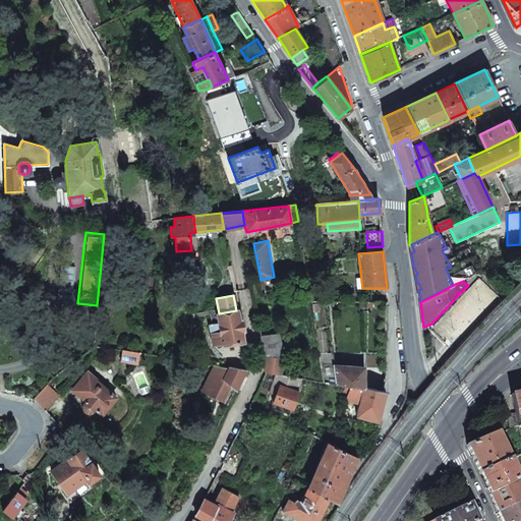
[(219,313),(218,314),(219,322),(224,344),(242,341),(240,332),(238,319),(236,310),(219,313)]
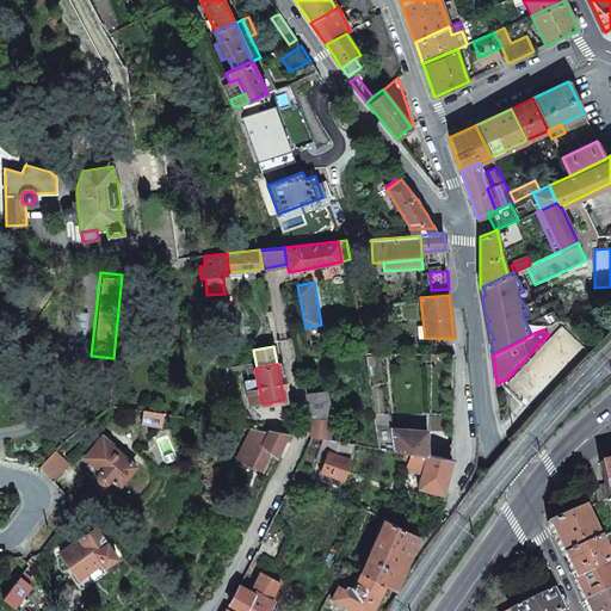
[(257,377),(244,380),(250,406),(263,403),(257,377)]
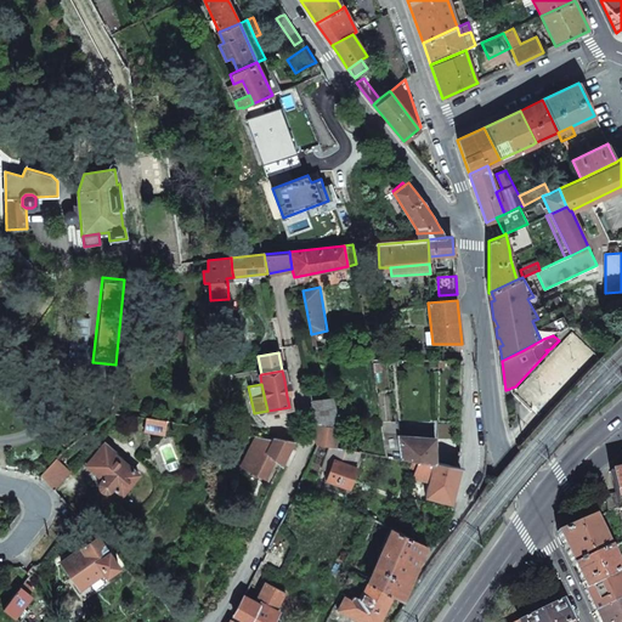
[(333,397),(311,401),(312,410),(315,420),(315,423),(312,444),(331,447),(337,447),(338,430),(333,397)]
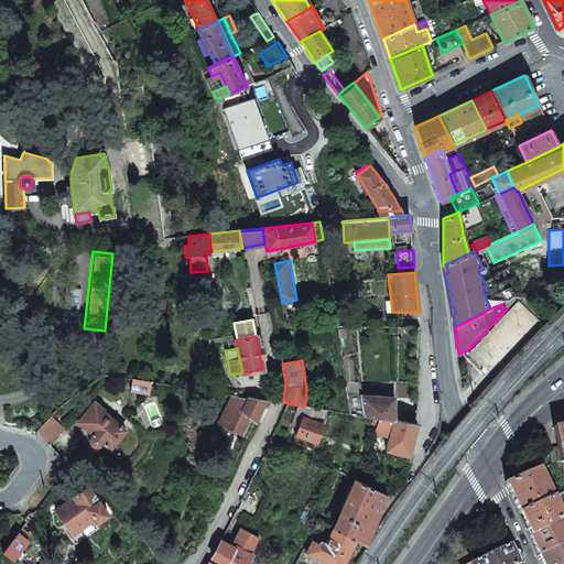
[(133,379),(131,391),(149,394),(151,382),(133,379)]
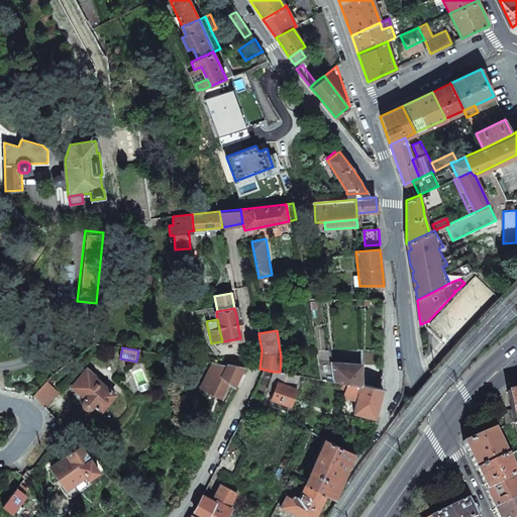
[(331,349),(324,350),(325,362),(332,363),(331,349)]
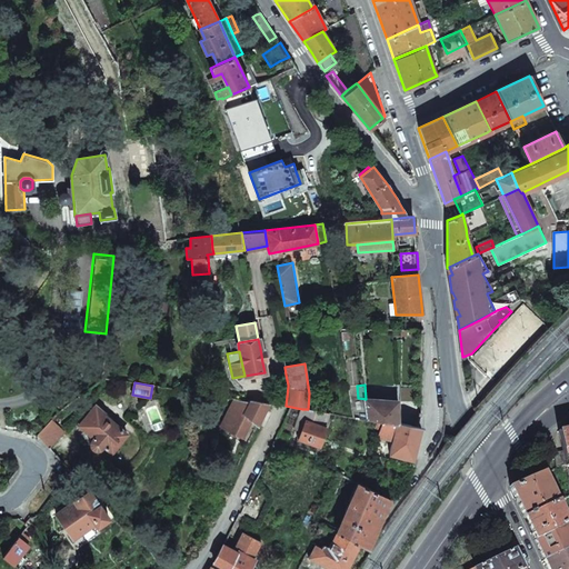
[(357,386),(348,387),(347,387),(352,417),(359,418),(358,412),(366,411),(367,419),(378,421),(382,421),(397,423),(398,423),(398,411),(398,400),(366,399),(358,398),(357,386)]
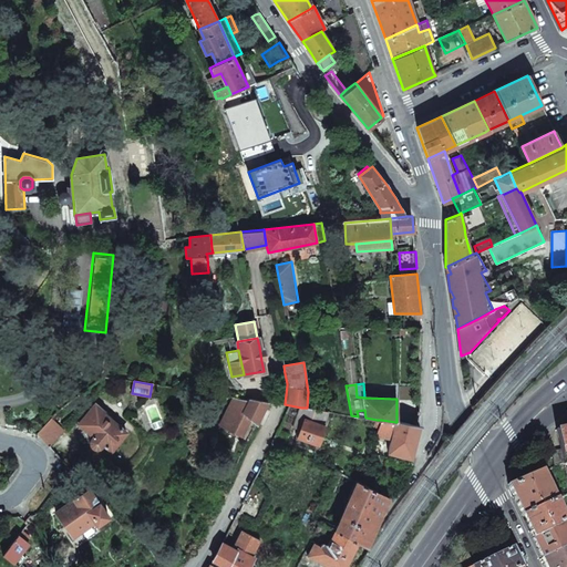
[(249,400),(240,399),(233,397),(219,426),(237,434),(243,428),(249,419),(256,424),(267,402),(250,399),(249,400)]
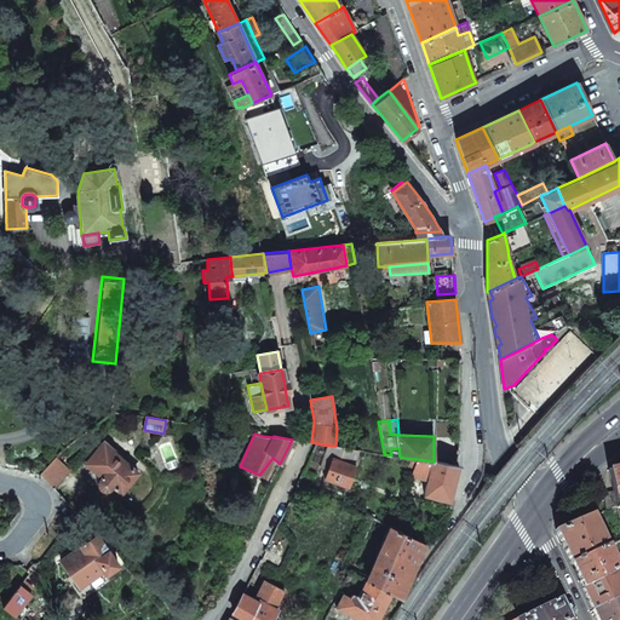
[(104,442),(87,464),(103,477),(101,480),(101,482),(101,484),(102,488),(104,489),(107,489),(109,488),(112,487),(113,486),(122,493),(139,472),(114,452),(115,451),(104,442)]
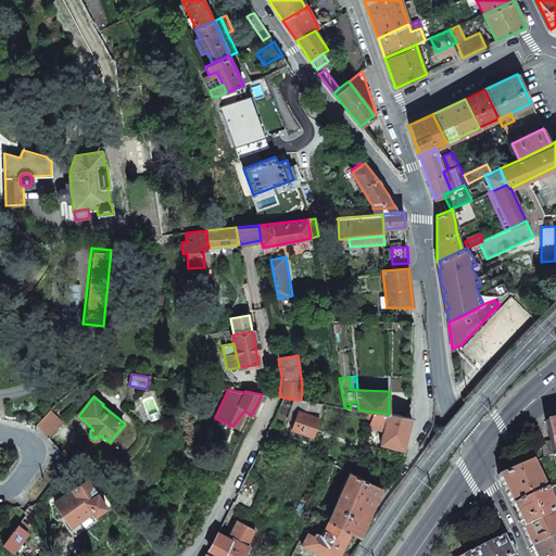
[(301,400),(295,400),(289,418),(294,420),(299,409),(317,416),(321,403),(301,400)]
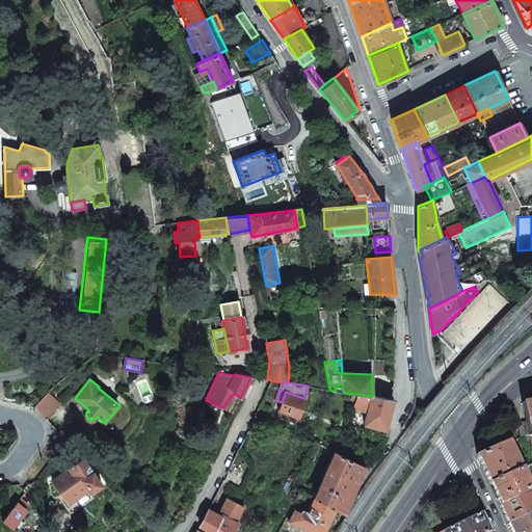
[(394,386),(372,384),(372,396),(394,400),(390,396),(394,388),(394,386)]
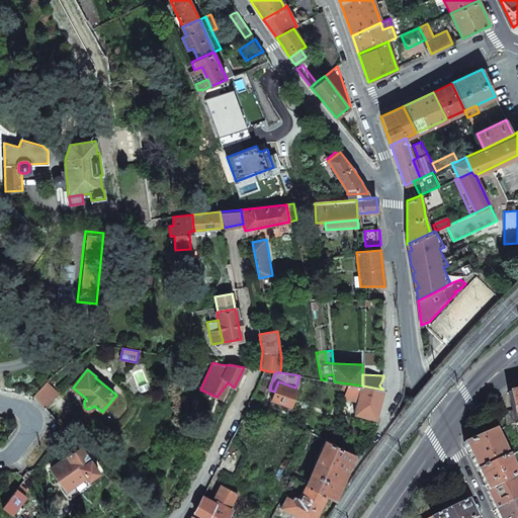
[(51,378),(34,397),(39,403),(54,384),(52,382),(53,380),(51,378)]
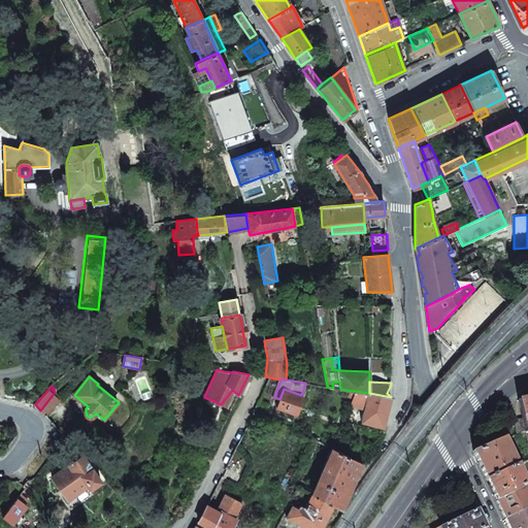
[(301,395),(284,389),(279,399),(277,407),(296,414),(303,396),(301,395)]
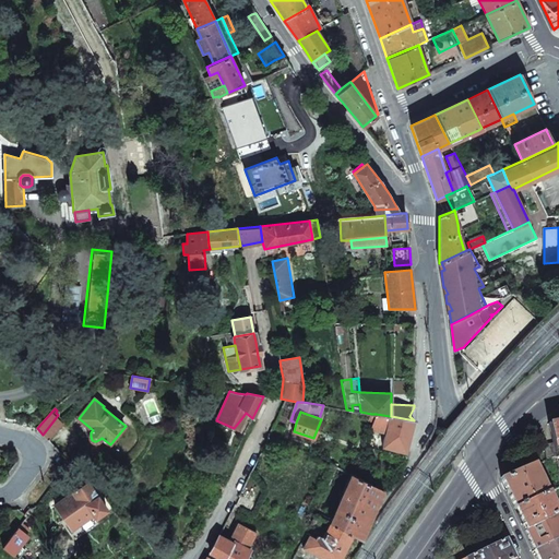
[(239,421),(248,428),(252,418),(246,413),(239,421)]
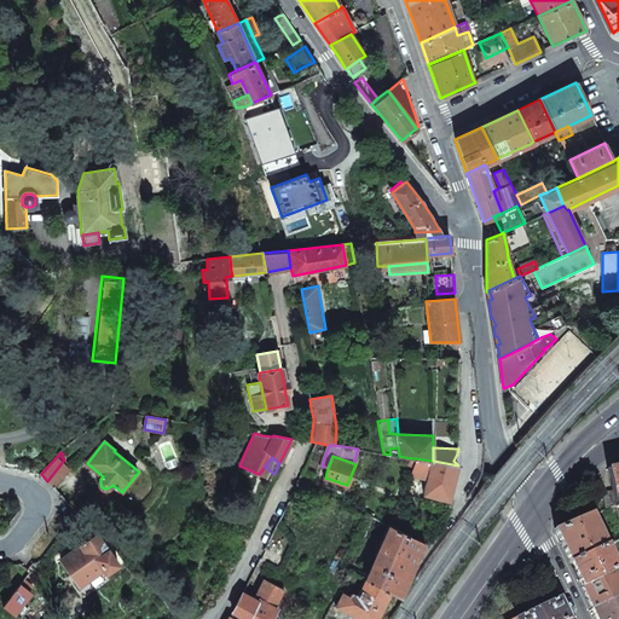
[(432,461),(416,458),(414,467),(410,475),(411,476),(427,479),(432,461)]
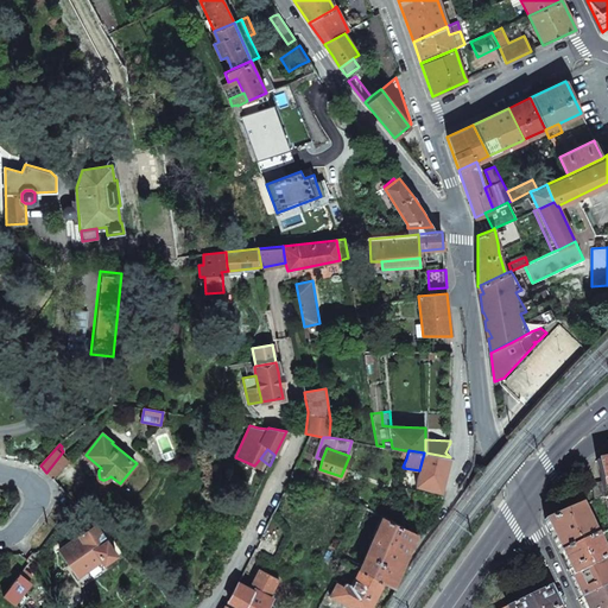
[(425,453),(424,453),(419,470),(416,483),(441,489),(445,474),(447,474),(450,457),(425,453)]
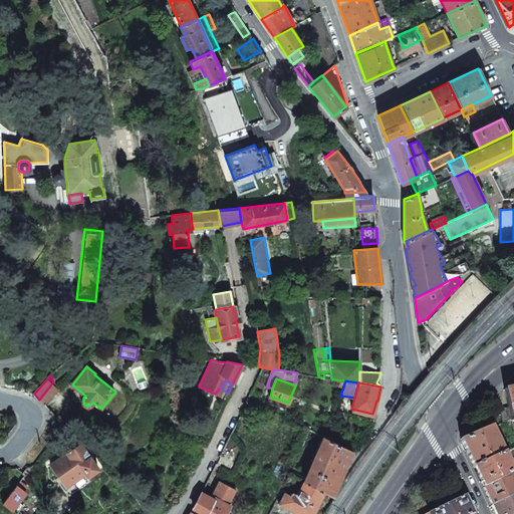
[(505,390),(508,402),(509,409),(512,422),(513,420),(513,388),(505,390)]
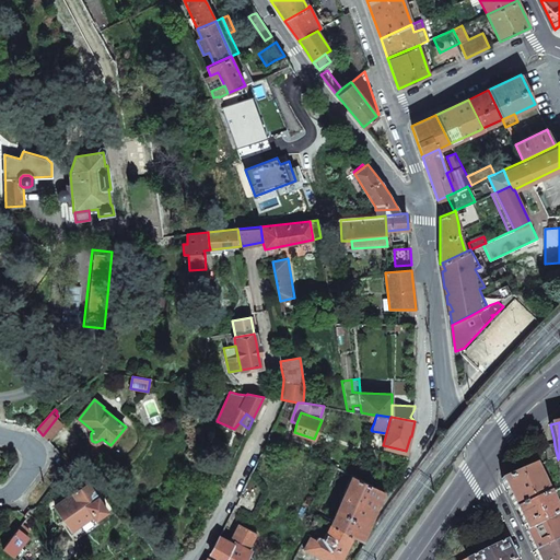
[(545,447),(548,462),(558,459),(555,445),(550,446),(545,447)]
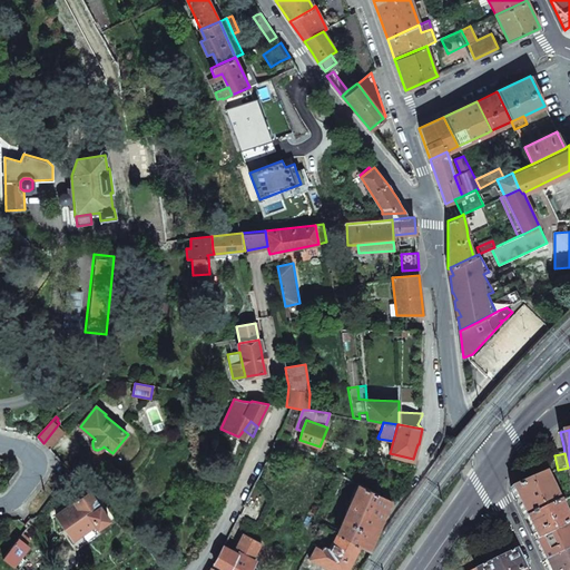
[(558,470),(568,499),(569,497),(569,477),(568,468),(558,470)]
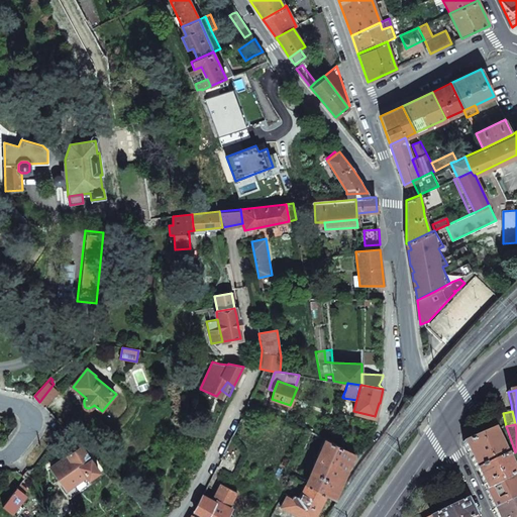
[(64,428),(59,434),(72,441),(75,435),(64,428)]
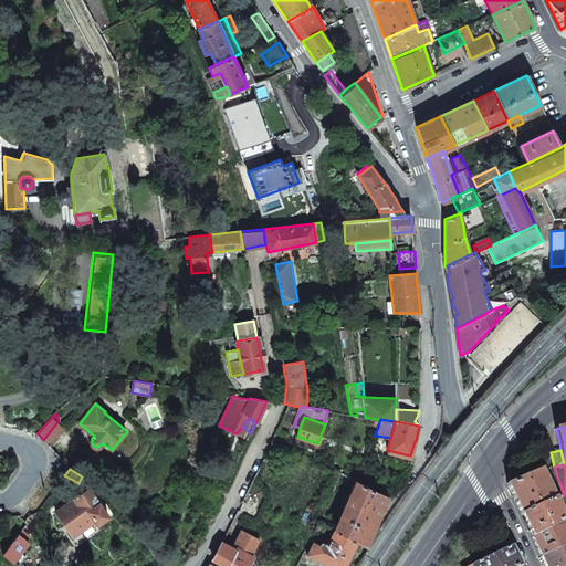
[(516,503),(522,514),(555,499),(542,472),(507,485),(516,503)]
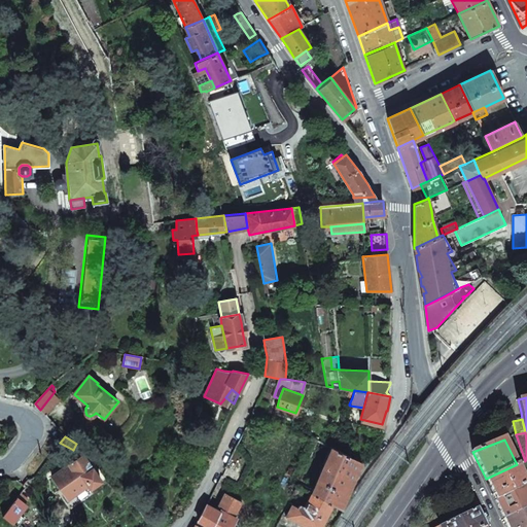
[(359,461),(330,447),(312,493),(332,503),(341,507),(359,461)]
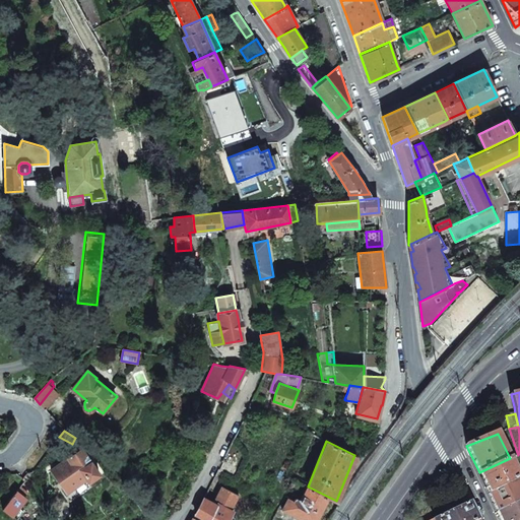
[(82,448),(51,469),(66,493),(86,478),(89,481),(100,474),(82,448)]
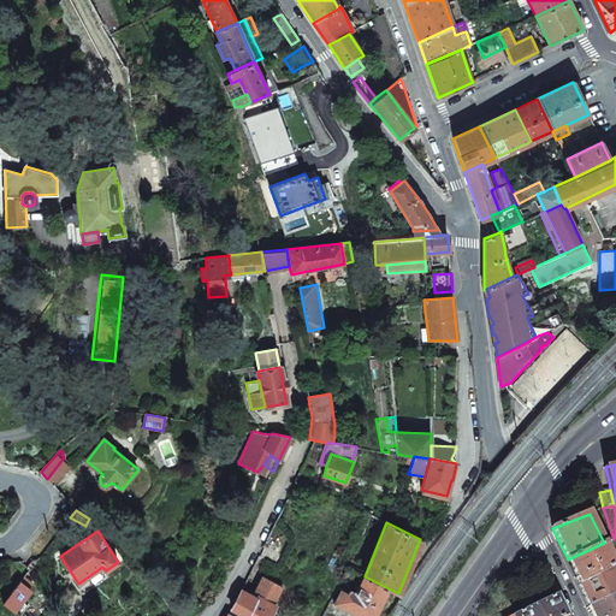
[(574,574),(579,584),(615,567),(604,543),(568,560),(574,574)]
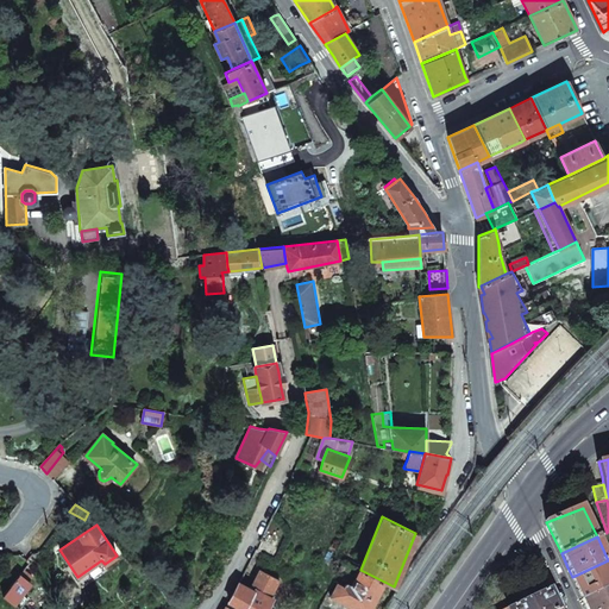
[(578,591),(583,600),(608,586),(608,562),(608,560),(572,577),(578,591)]
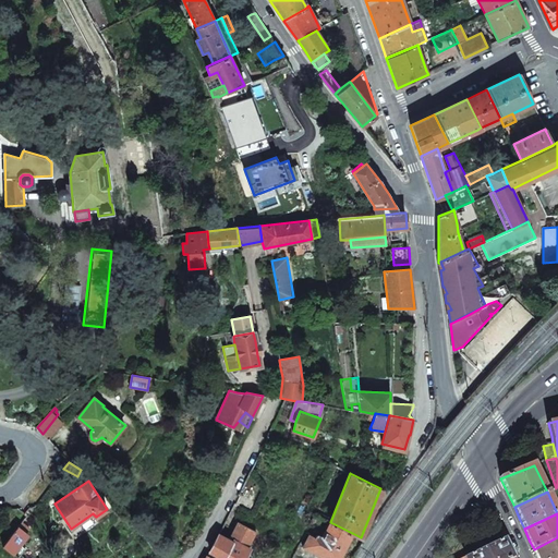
[(22,522),(19,526),(26,533),(29,529),(22,522)]
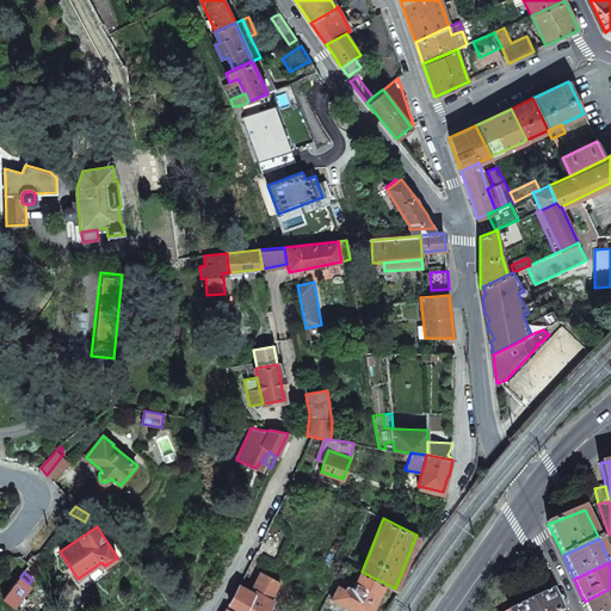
[(239,585),(230,604),(236,608),(234,610),(232,610),(227,609),(226,610),(266,610),(272,599),(281,582),(261,572),(250,591),(239,585)]
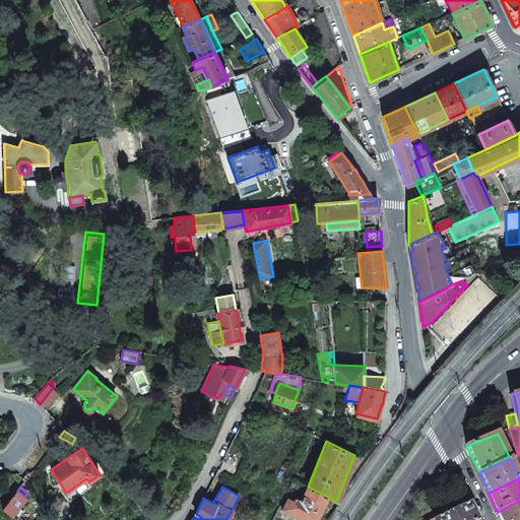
[(295,500),(288,497),(282,509),(303,519),(316,519),(328,497),(308,486),(301,500),(298,499),(296,499),(295,500)]
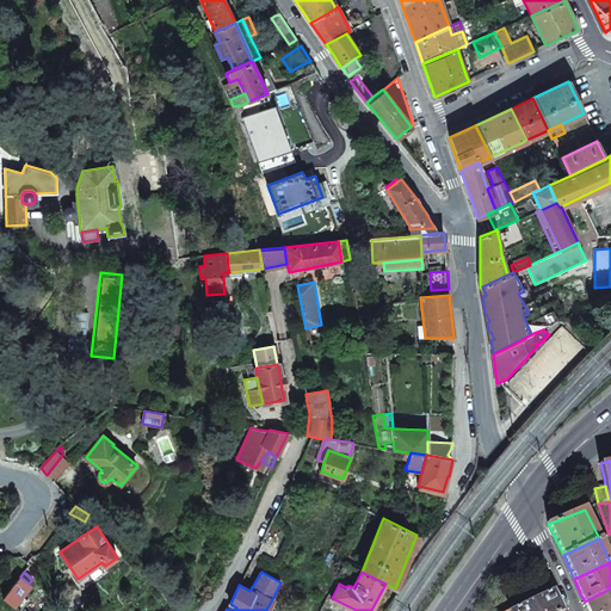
[(20,576),(4,598),(14,606),(23,597),(31,586),(29,584),(20,576)]
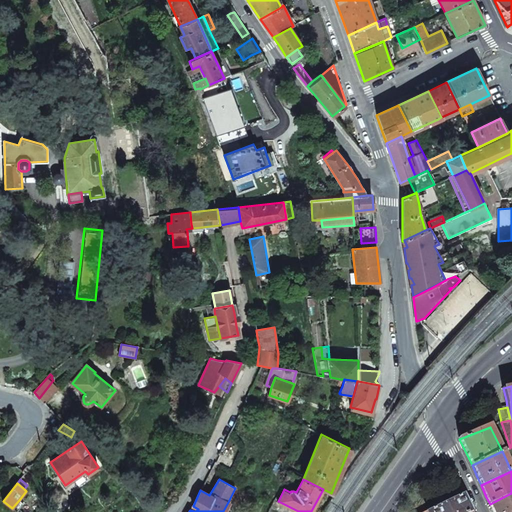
[(493,511),(511,511),(511,493),(490,504),(493,511)]
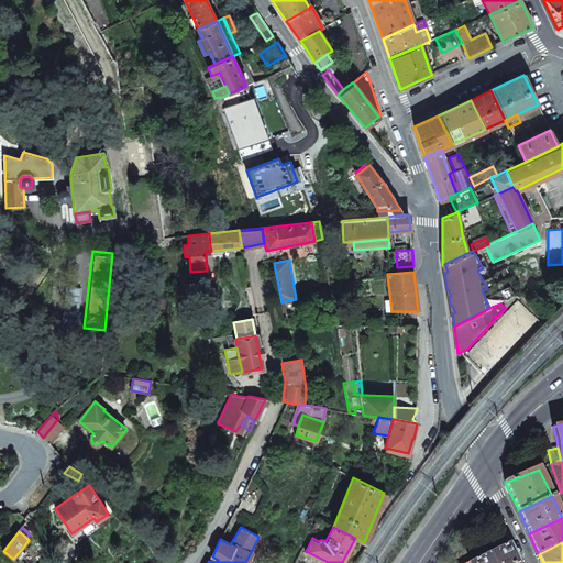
[(470,562),(518,562),(509,543),(470,562)]
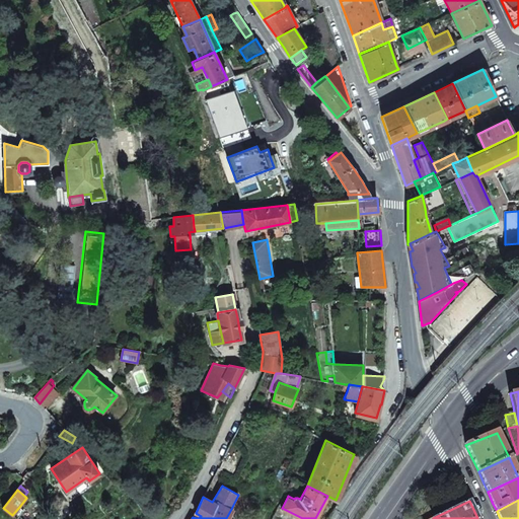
[(19,507),(12,515),(16,518),(23,510),(19,507)]
